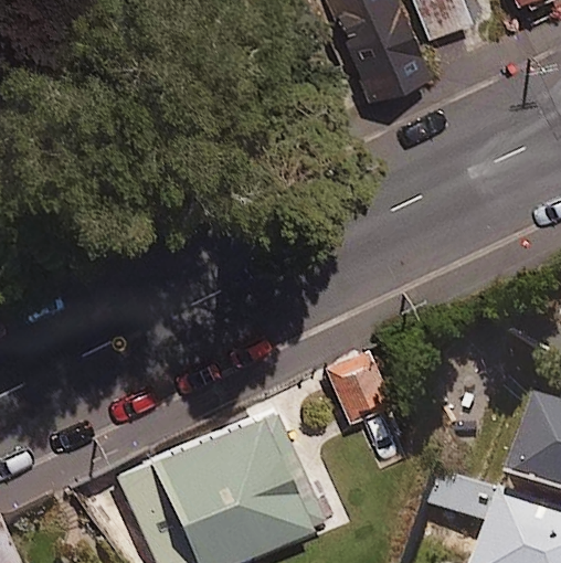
[(433,86),(398,0),(327,0),(372,110),(433,86)]
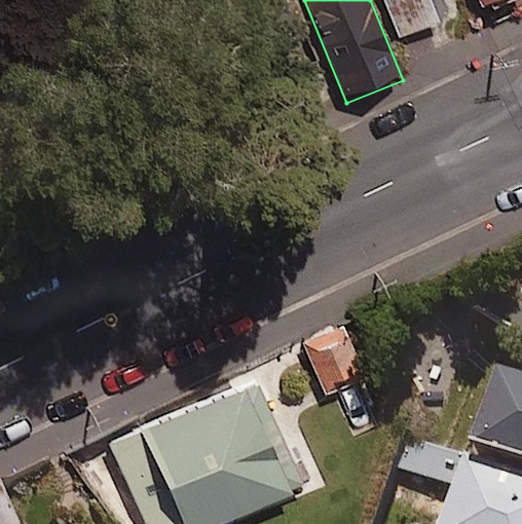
[(441,26),(431,0),(383,0),(399,41),(441,26)]
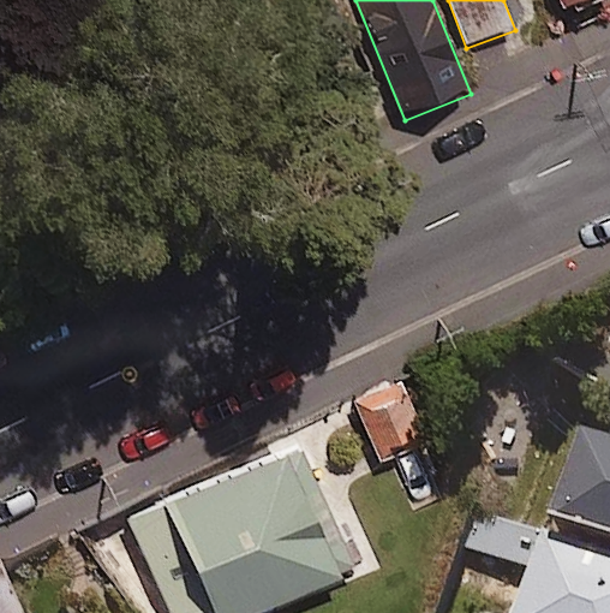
[(557,0),(563,13),(593,0),(557,0)]
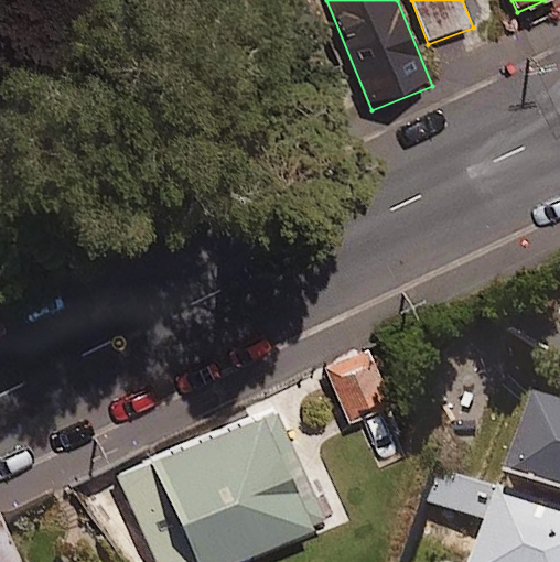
[(367,342),(322,361),(345,417),(390,398),(367,342)]
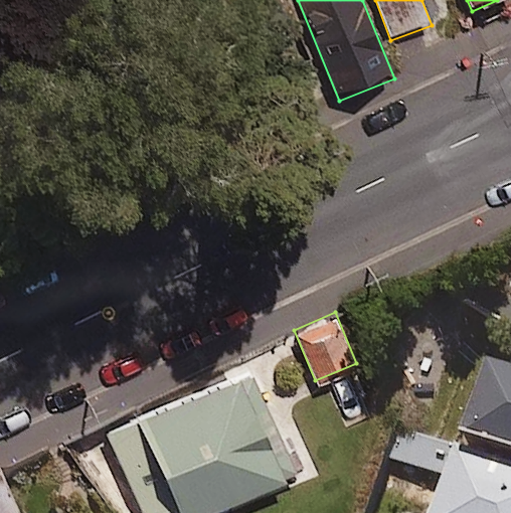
[(510,362),(492,356),(467,430),(510,445),(510,362)]
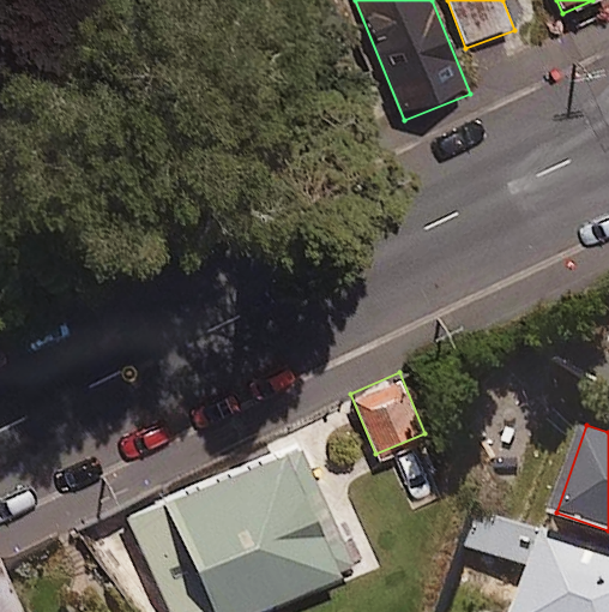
[(350,558),(299,439),(169,495),(190,540),(163,552),(174,575),(199,564),(218,611),(225,611),(350,558)]
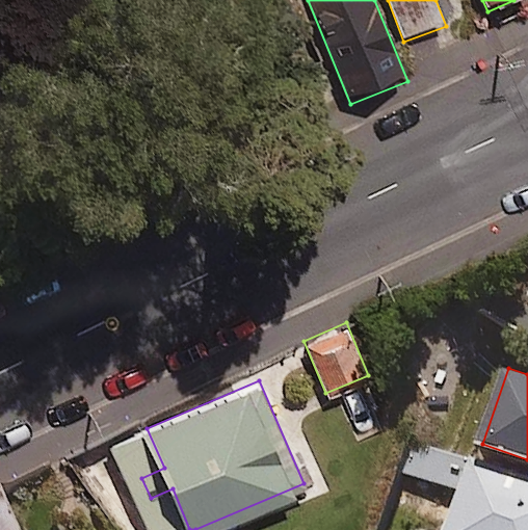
[(527,480),(436,447),(424,479),(464,493),(450,529),(527,529),(527,480)]
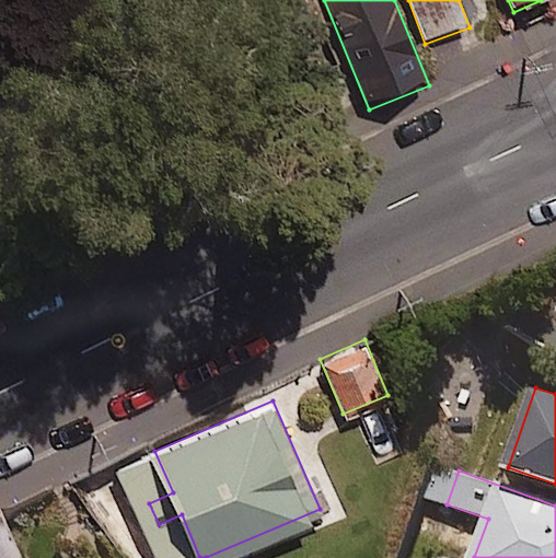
[(24,557),(8,519),(0,522),(0,557),(24,557)]
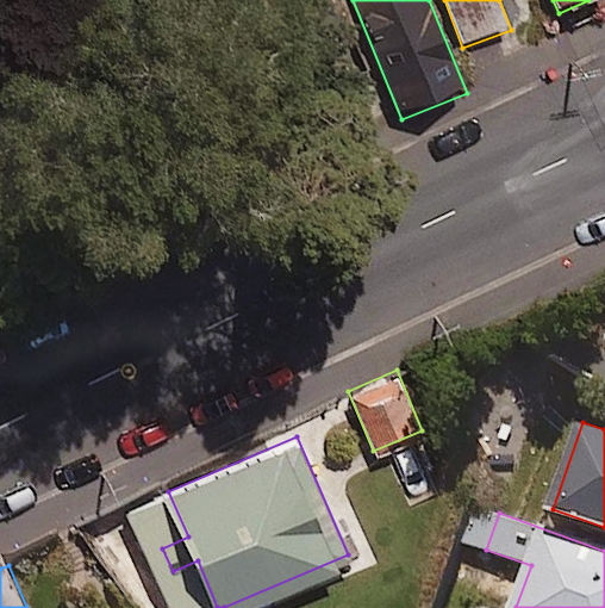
All buildings are outlined.
